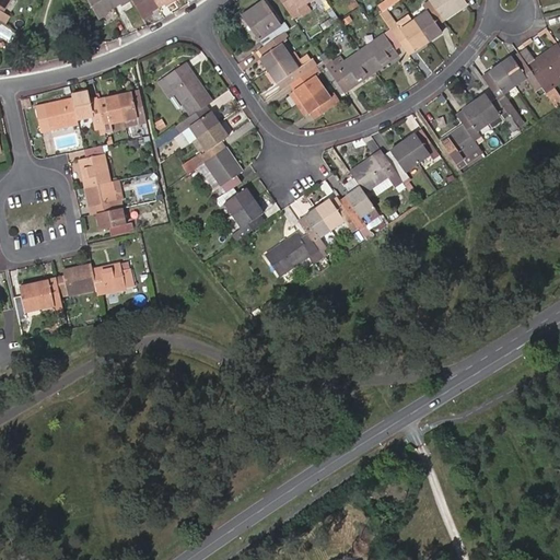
[(106,10),(113,6),(108,0),(86,0),(97,18),(107,12),(106,10)]
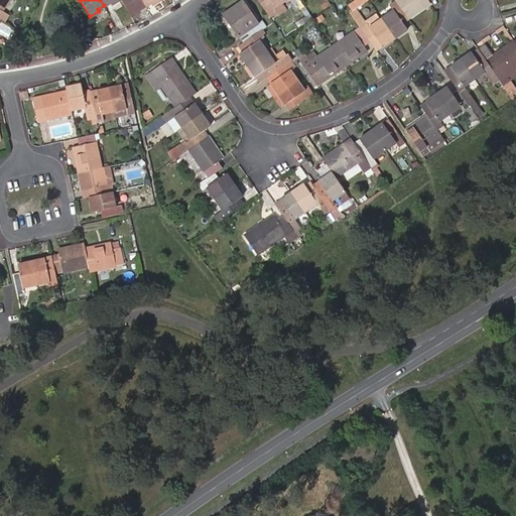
[(121,0),(131,16),(140,11),(138,9),(145,5),(141,0),(121,0)]
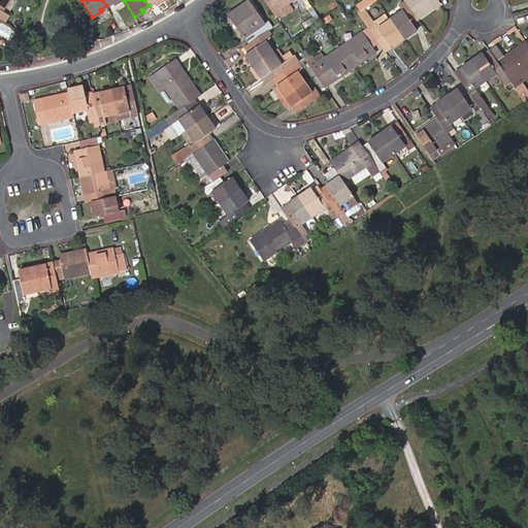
[(243,35),(249,43),(265,31),(271,27),(267,21),(263,24),(246,0),(228,14),(242,36),(243,35)]
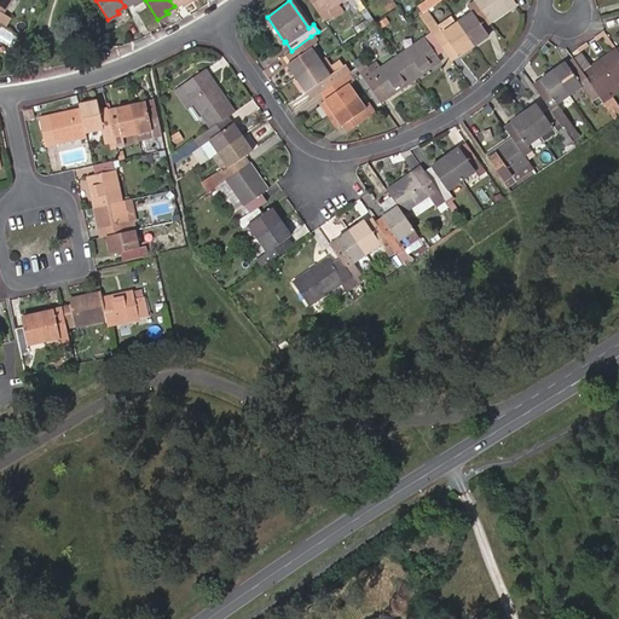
[(329,11),(342,0),(308,0),(319,15),(324,21),(331,15),(329,11)]
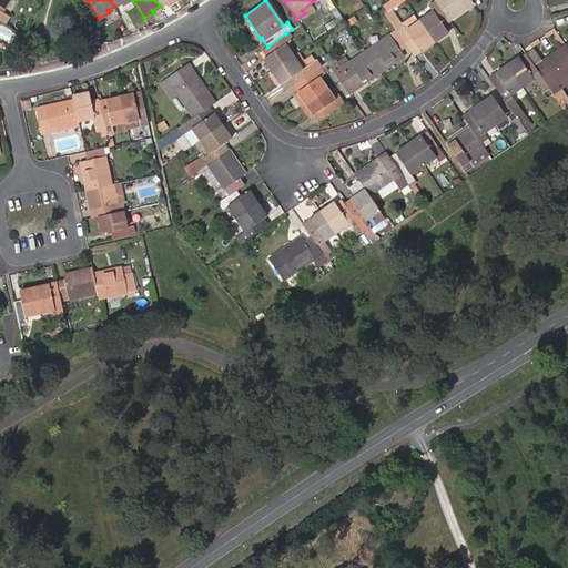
[(388,0),(383,4),(387,11),(391,9),(403,0),(388,0)]
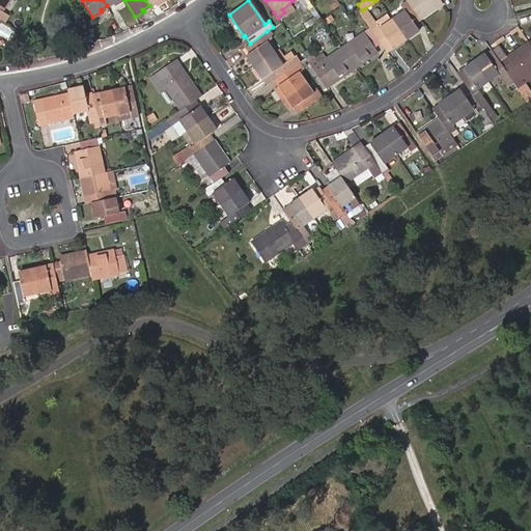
[(404,8),(391,19),(404,38),(418,29),(414,22),(420,18),(409,3),(407,0),(402,0),(400,2),(404,8)]
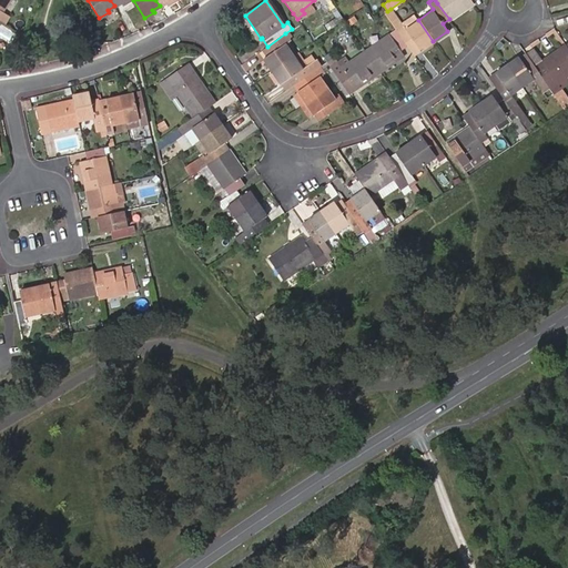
[(435,0),(437,3),(449,19),(473,1),(470,0),(435,0)]
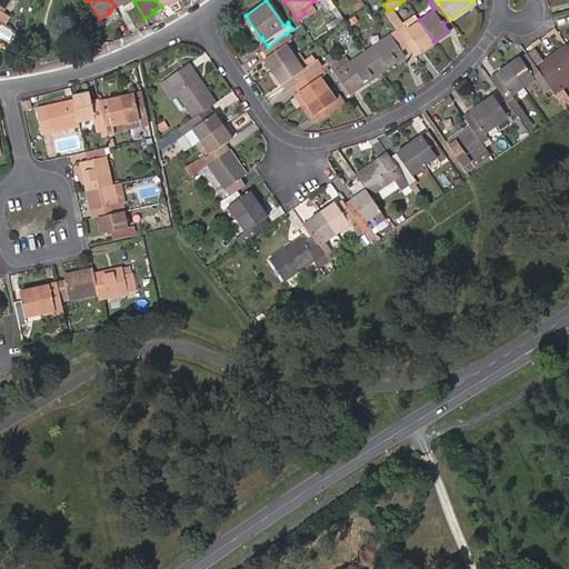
[(391,9),(388,11),(387,12),(385,13),(388,18),(406,45),(408,48),(415,43),(420,51),(433,41),(419,20),(406,29),(391,9)]
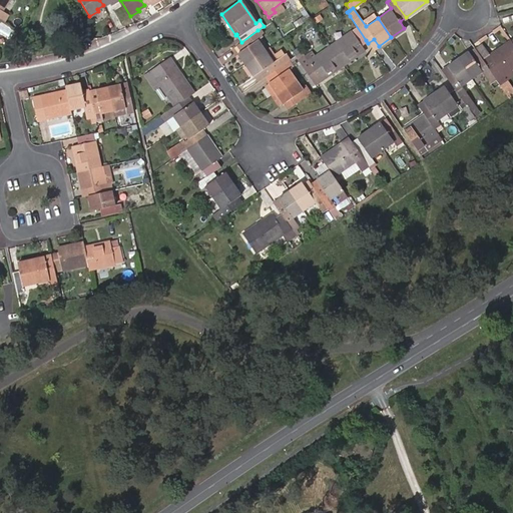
[(296,20),(299,23),(306,18),(304,15),(296,20)]
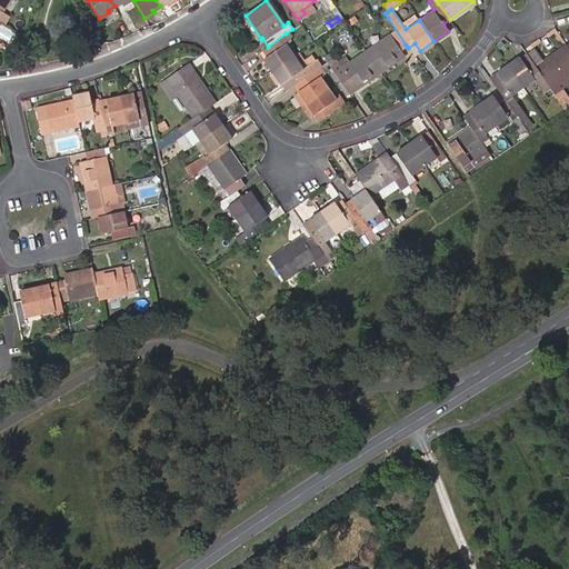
[(406,45),(388,18),(381,22),(388,33),(365,50),(379,72),(403,55),(400,49),(406,45)]
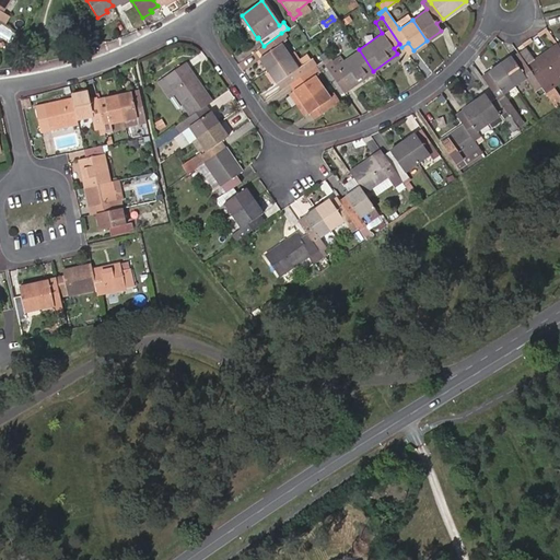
[(308,32),(312,35),(322,27),(319,24),(308,32)]
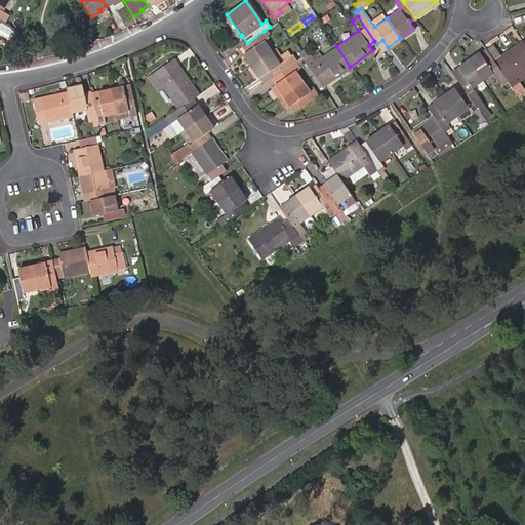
[(307,29),(310,34),(319,28),(315,23),(307,29)]
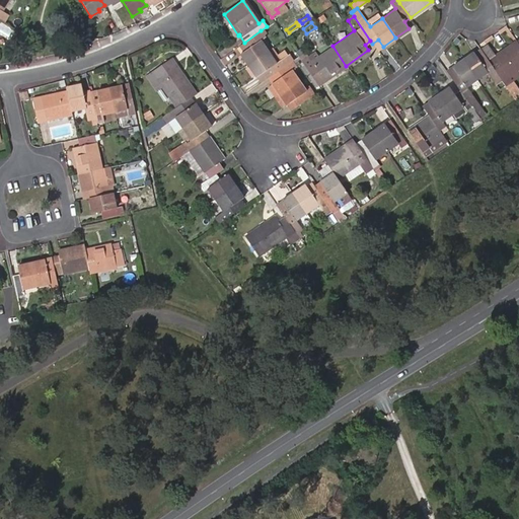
[(265,36),(261,30),(244,43),(243,43),(247,49),(244,51),(240,54),(248,64),(268,51),(261,40),(265,36)]
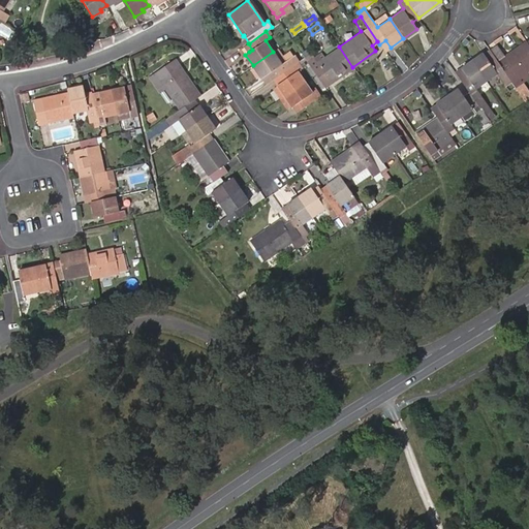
[(385,40),(379,44),(384,52),(391,48),(385,40)]
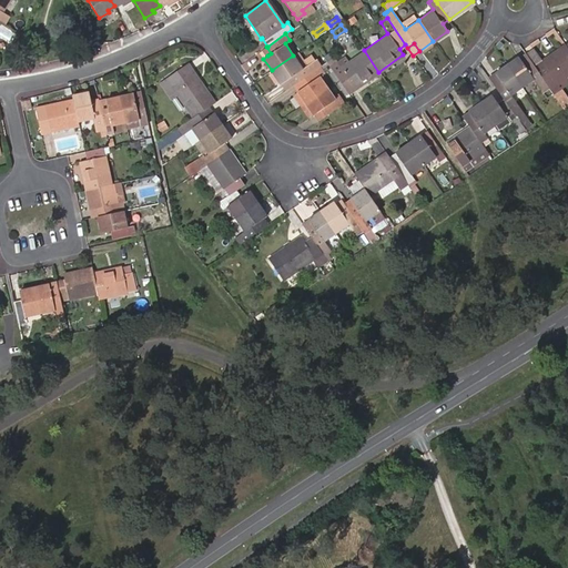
[(567,102),(559,90),(567,83),(567,49),(565,44),(534,64),(549,88),(564,109),(567,104),(567,102)]
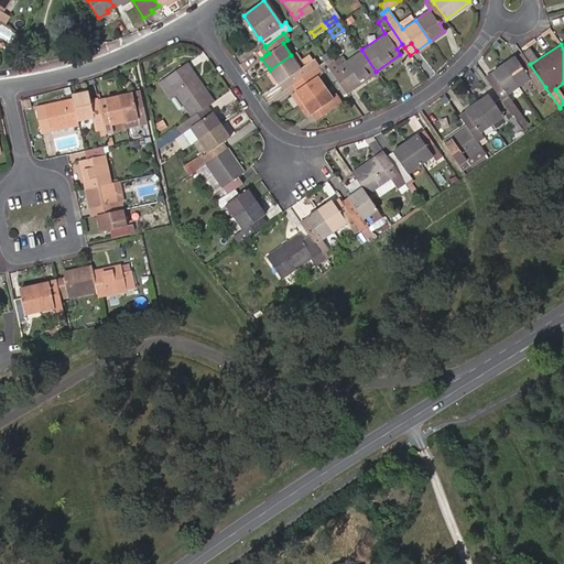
[(332,55),(324,62),(336,79),(345,93),(376,72),(361,50),(338,65),(332,55)]
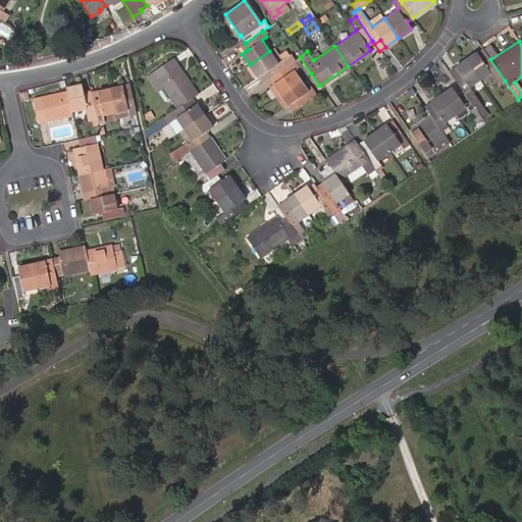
[(282,59),(274,47),(269,51),(277,62),(282,59)]
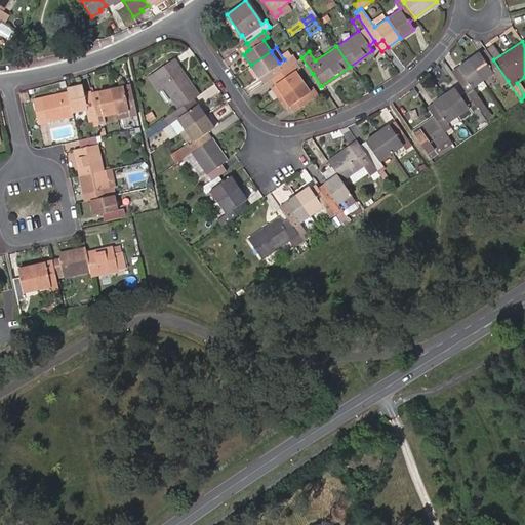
[(290,55),(284,59),(279,63),(271,51),(251,65),(258,77),(261,76),(266,82),(272,78),(294,62),(290,55)]
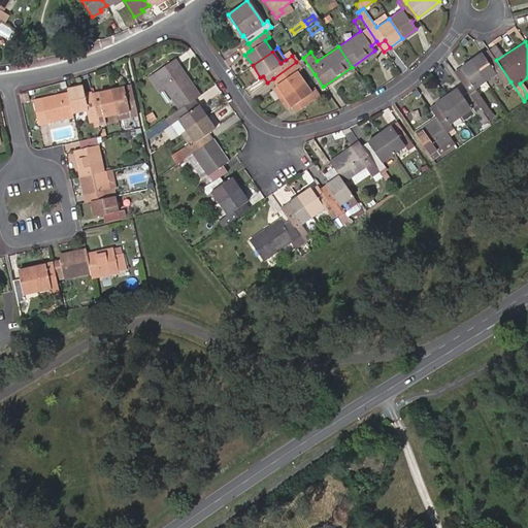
[(496,60),(492,56),(487,59),(482,53),(469,60),(484,80),(495,73),(503,86),(510,81),(496,60)]
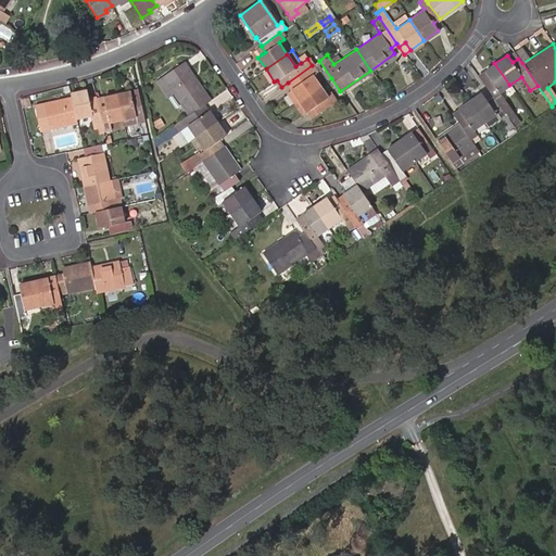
[(182,73),(188,68),(184,62),(177,66),(182,73)]
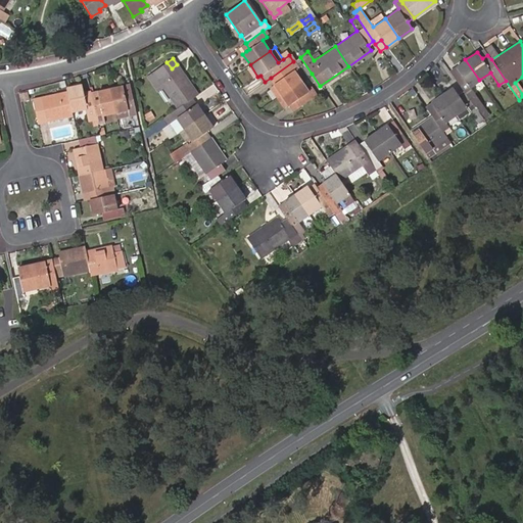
[(469,87),(479,80),(465,59),(449,70),(463,90),(482,117),(488,113),(469,87)]
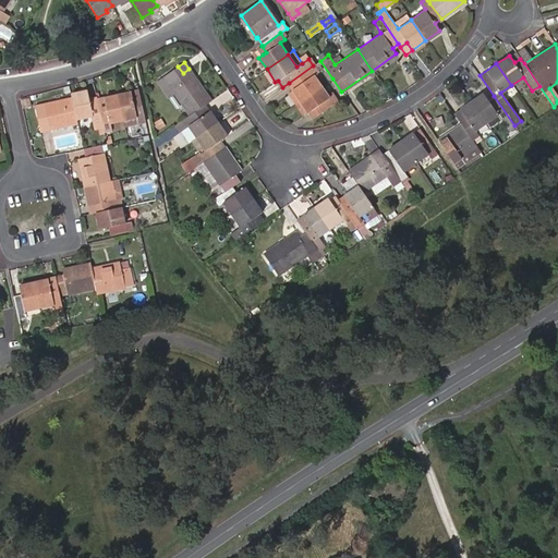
[(318,72),(313,65),(289,83),(293,89),(287,94),(294,105),(322,86),(314,75),(318,72)]
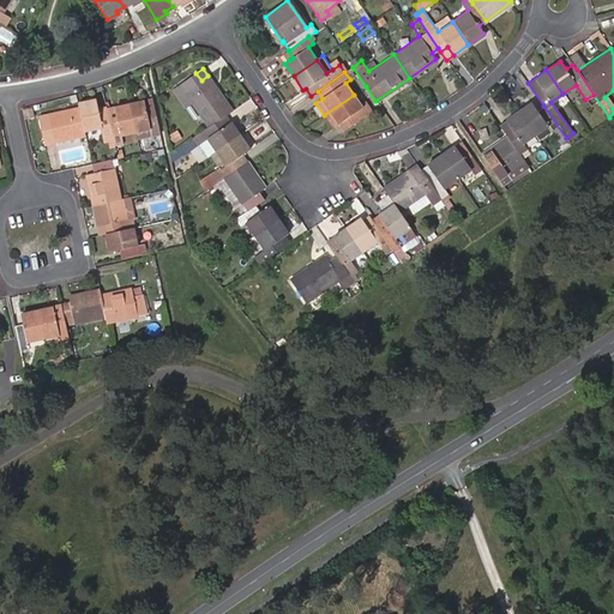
[(202,80),(196,73),(173,90),(200,131),(224,115),(232,110),(208,76),(202,80)]
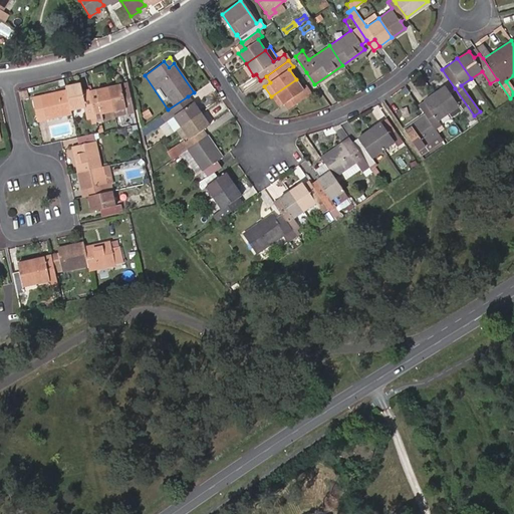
[(253,75),(246,63),(242,66),(250,78),(253,75)]
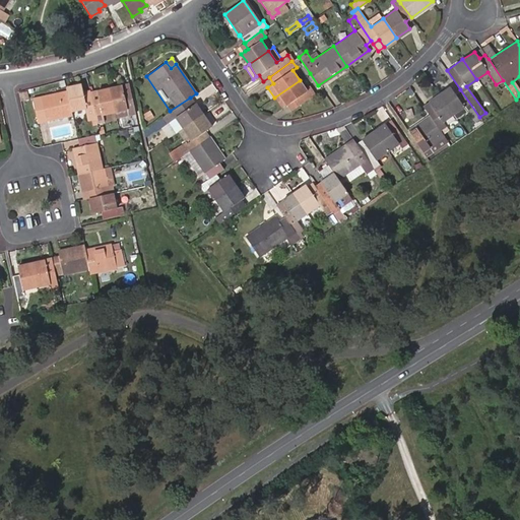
[(307,90),(300,80),(274,98),(280,107),(286,103),(291,109),(314,93),(310,87),(307,90)]
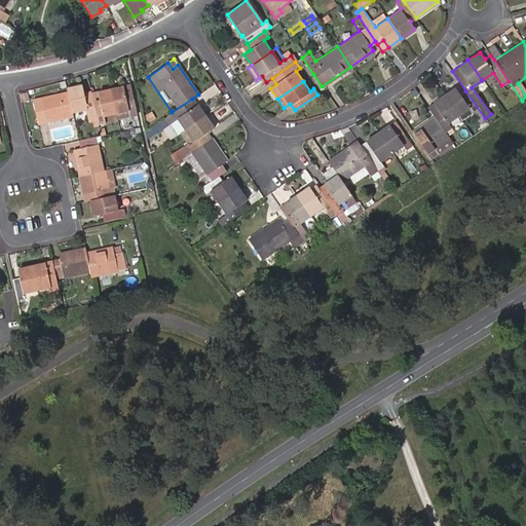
[(66,87),(67,91),(71,112),(86,109),(87,114),(95,112),(92,102),(90,94),(89,92),(84,94),(81,84),(66,87)]
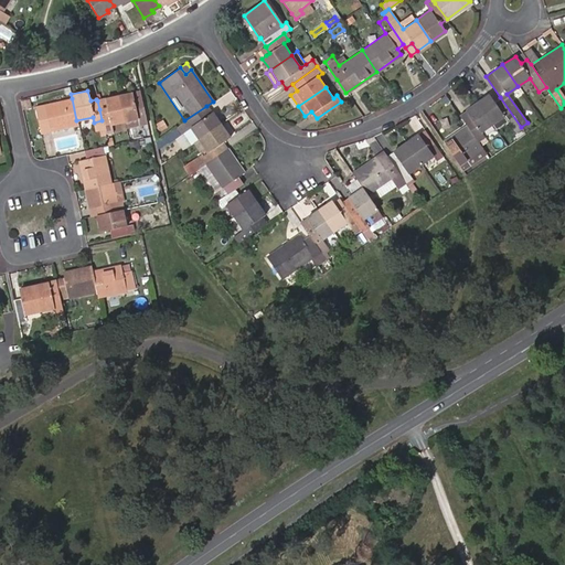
[(147,124),(140,91),(119,95),(125,121),(137,118),(139,125),(147,124)]
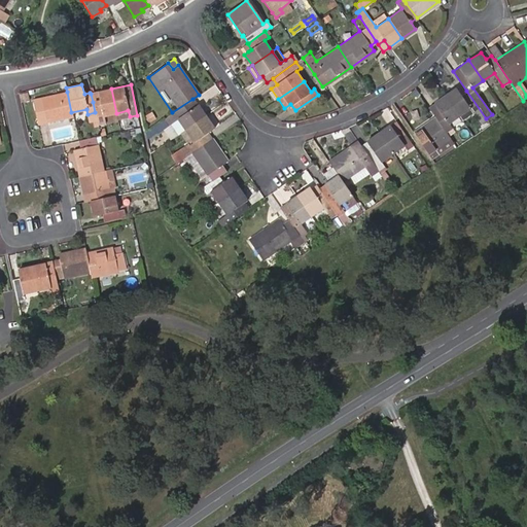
[(456,88),(445,95),(459,115),(462,119),(473,111),(481,121),(486,118),(466,91),(461,95),(456,88)]
